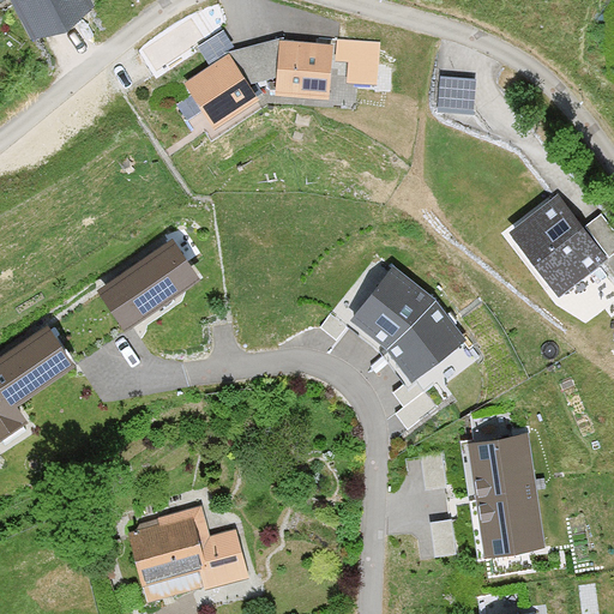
[(95,6),(90,0),(7,0),(30,41),(95,6)]
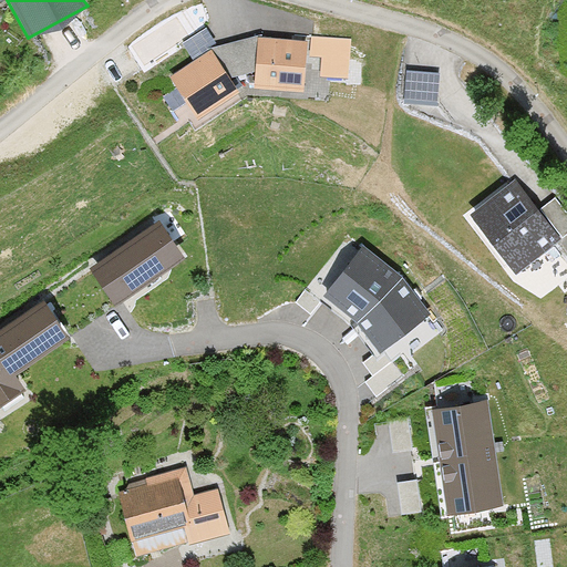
[(208,26),(186,37),(194,51),(215,40),(208,26)]
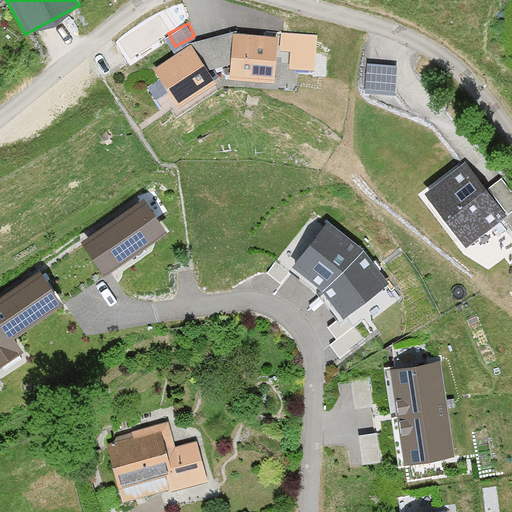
[(229,75),(274,79),(277,34),(233,31),(229,75)]
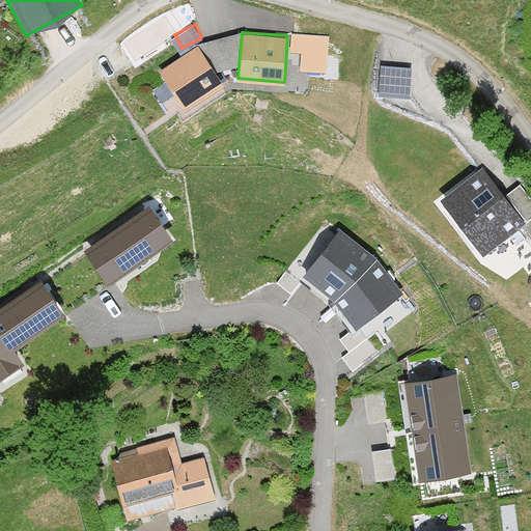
[(327,73),(329,36),(291,34),(290,54),(301,55),(300,72),(327,73)]
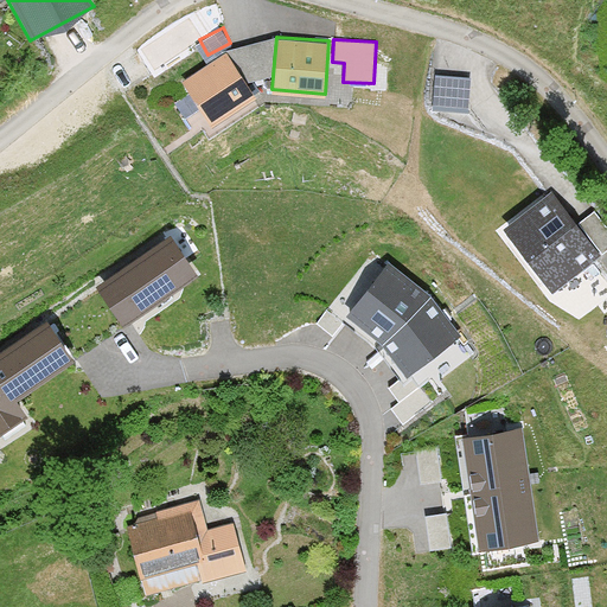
[(211,123),(255,94),(227,51),(183,81),(211,123)]
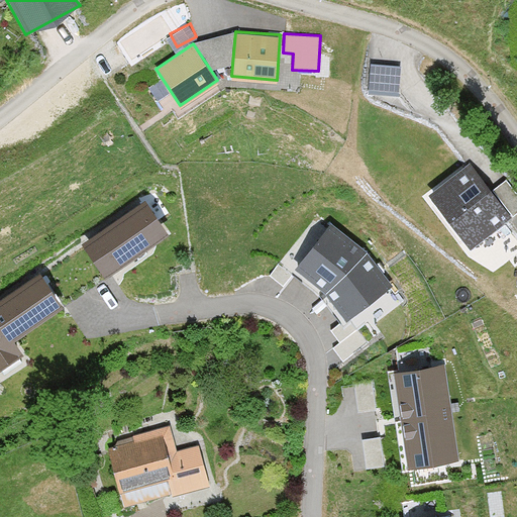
[(401,67),(371,65),(369,94),(399,96),(401,67)]
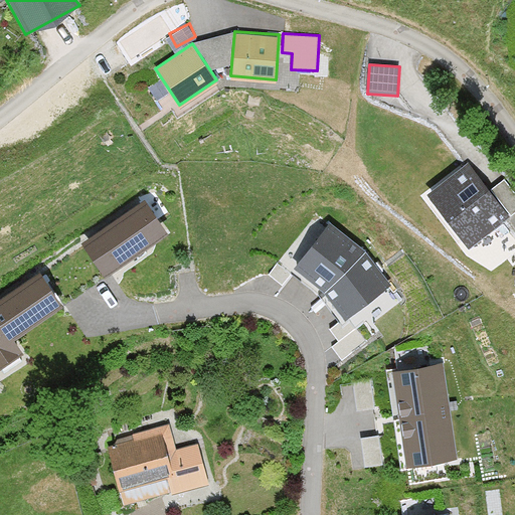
[(469,162),(425,194),(466,248),(509,216),(469,162)]
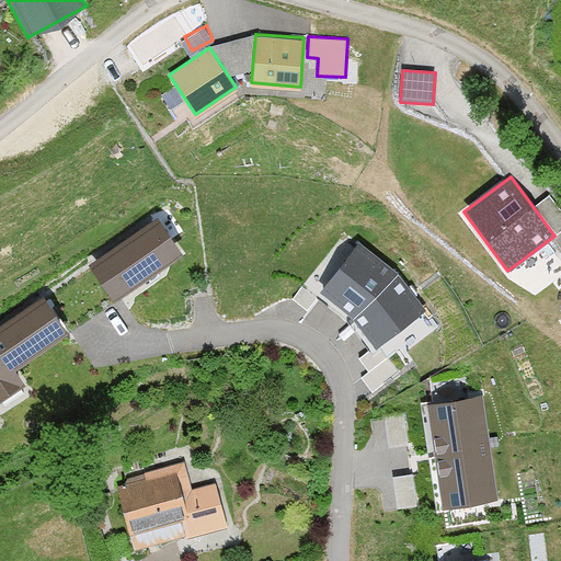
[(560,210),(549,194),(534,206),(556,235),(560,230),(560,210)]
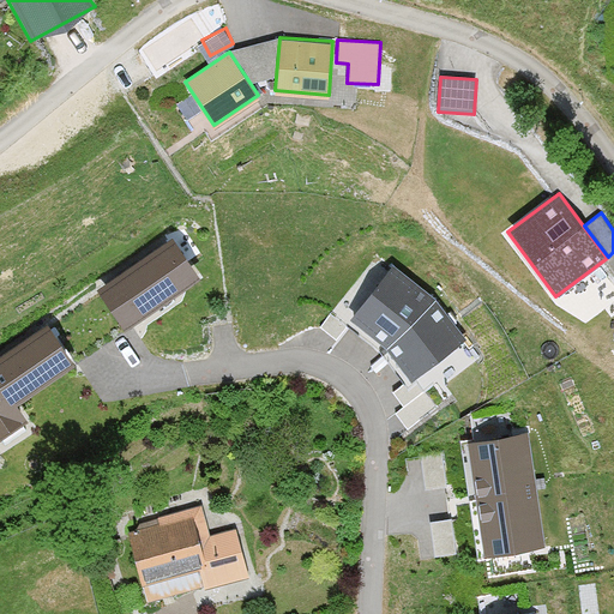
[(173,238),(98,288),(126,327),(199,277),(173,238)]
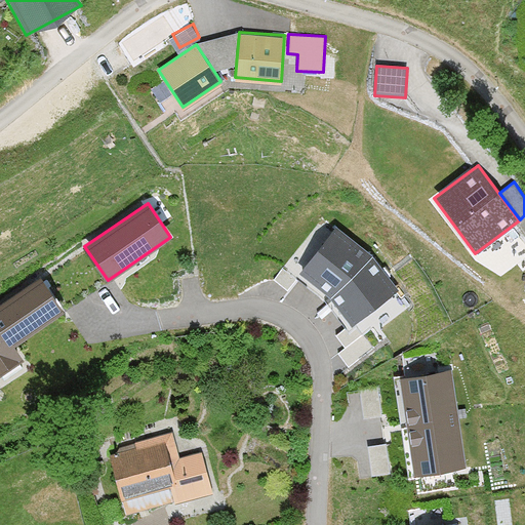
[(335,226),(298,273),(327,298),(350,327),(399,289),(371,253),(335,226)]
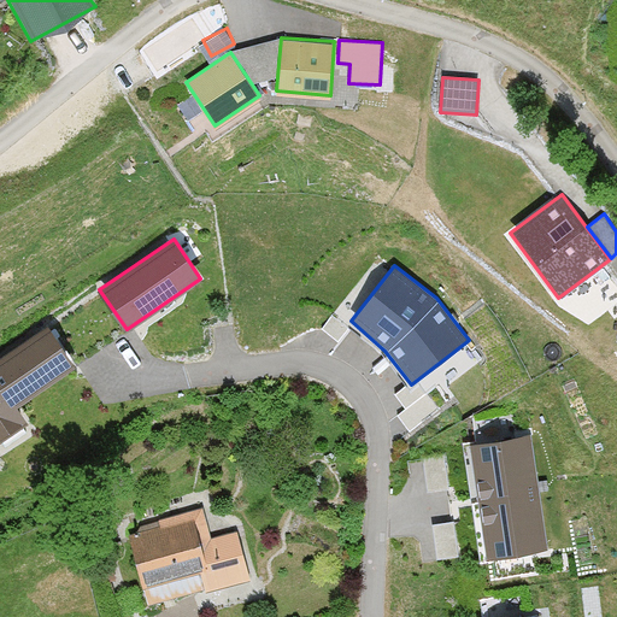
[(47,323),(0,353),(0,440),(29,421),(17,403),(75,364),(47,323)]
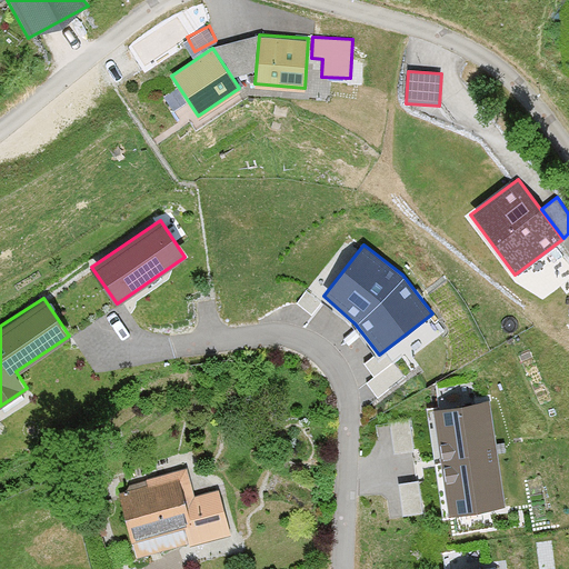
[(489,399),(435,406),(449,512),(503,505),(489,399)]
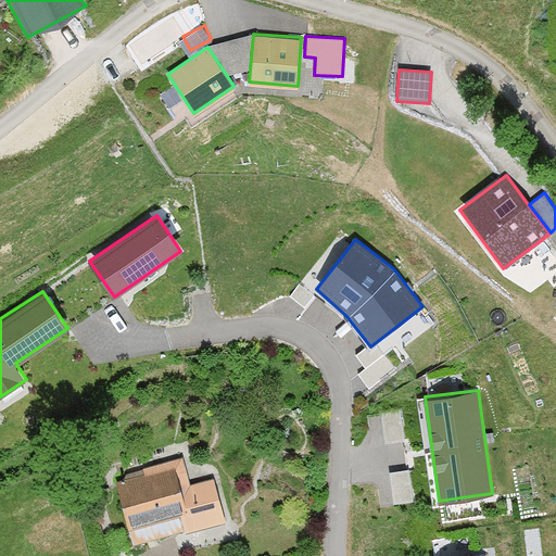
[(115,480),(133,545),(198,528),(181,463),(115,480)]
